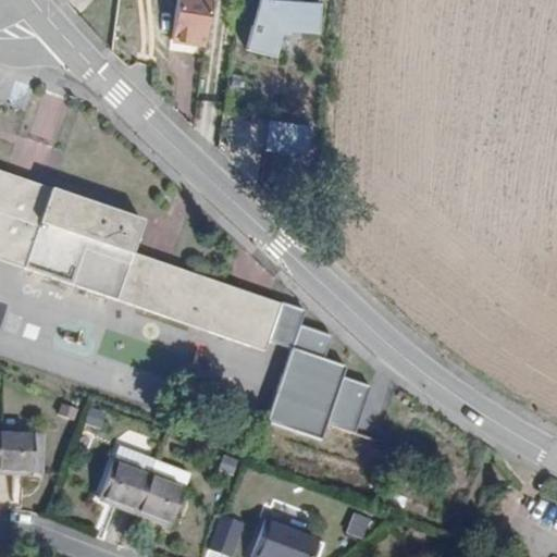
[(213,0),(177,0),(172,42),(207,48),(213,0)]
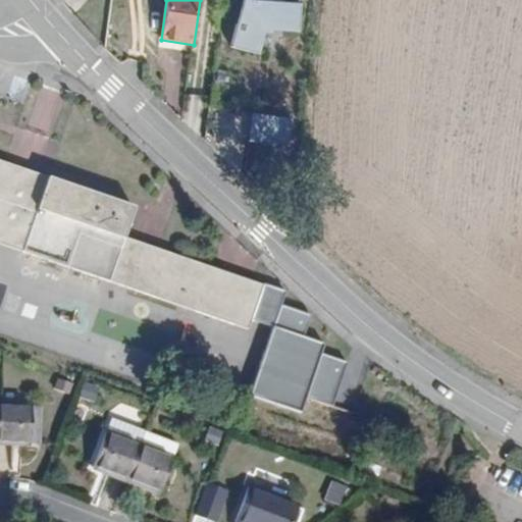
[(303,4),(262,0),(245,0),(231,47),(260,55),(267,30),(299,34),(303,4)]
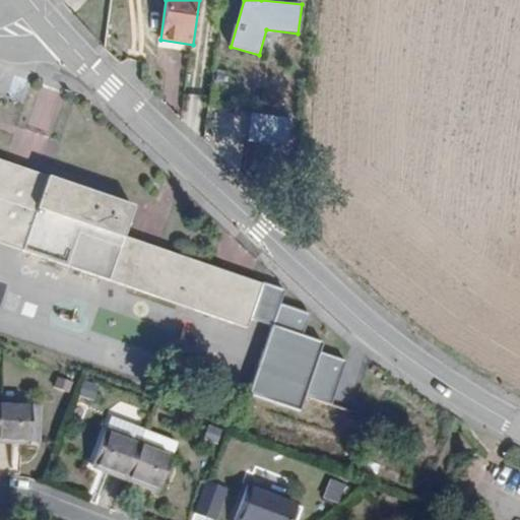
[(289,118),(253,112),(248,140),(284,146),(289,118)]
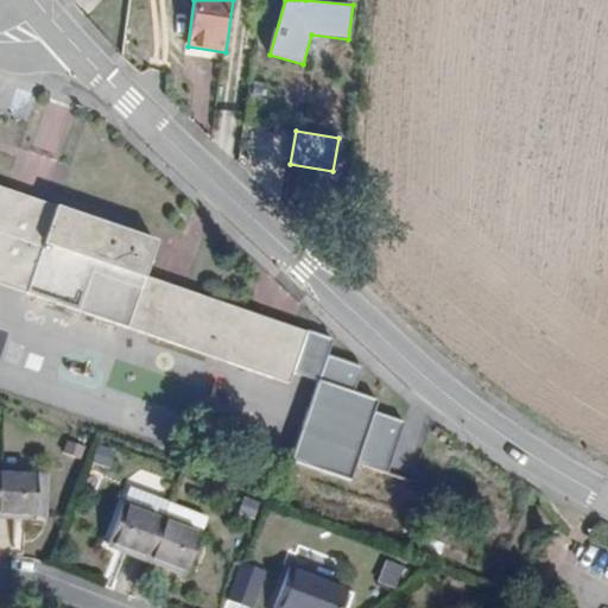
[(0,285),(27,295),(130,329),(291,382),(293,375),(318,384),(292,461),(352,480),(358,464),(387,474),(404,423),(375,413),(379,399),(355,392),(363,367),(328,355),(334,339),(149,278),(162,239),(61,204),(0,184),(0,285)]
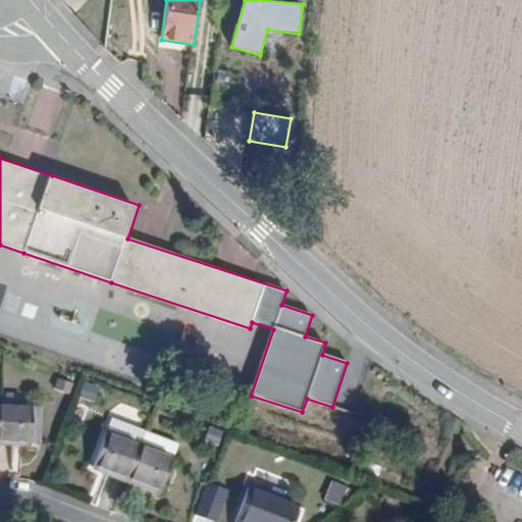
[(35,406),(1,406),(0,421),(0,444),(34,445),(34,444),(35,406)]
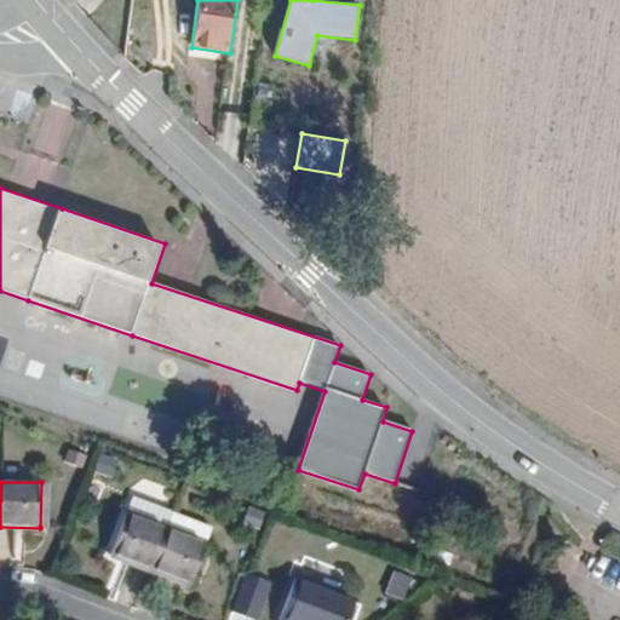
[(51,483),(41,482),(40,527),(50,527),(51,483)]
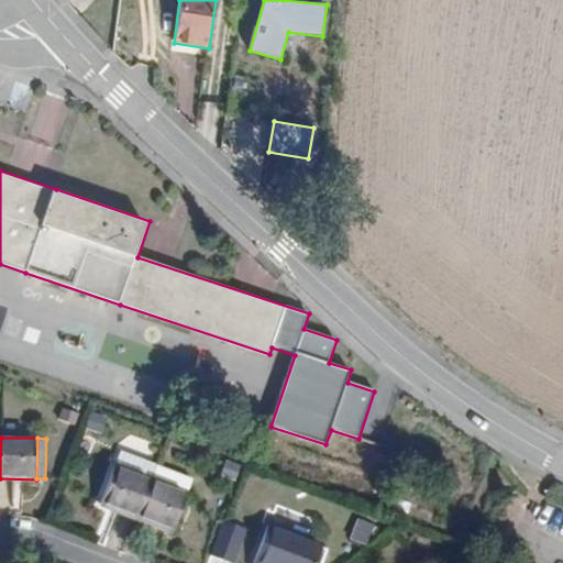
[(96,504),(142,520),(158,477),(111,461),(96,504)]
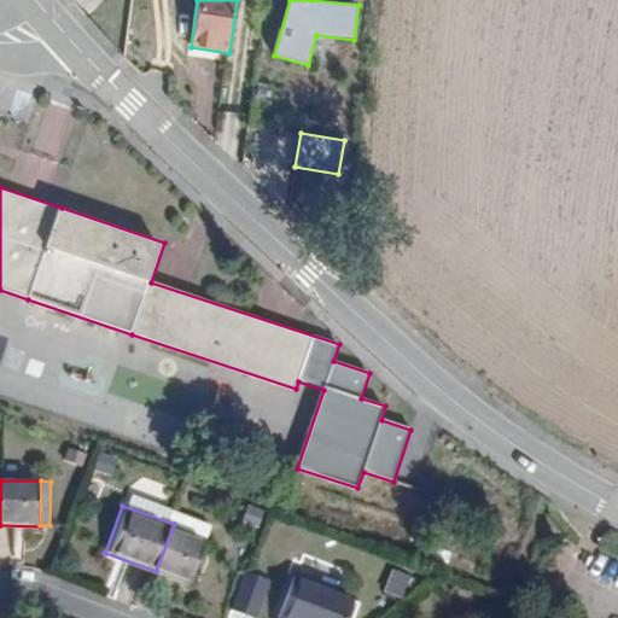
[(211,537),(174,524),(156,571),(193,584),(211,537)]
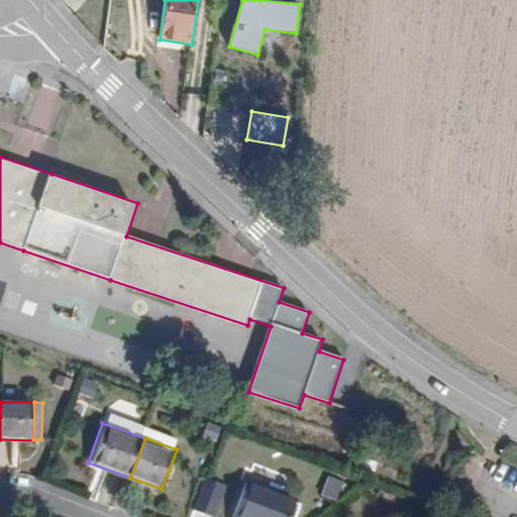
[(215,516),(227,486),(204,476),(191,508),(214,516),(215,516)]
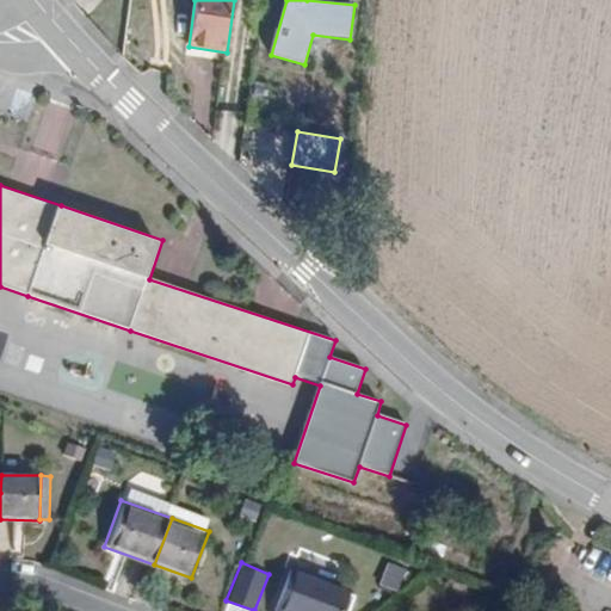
[(396,591),(401,567),(380,563),(375,587),(396,591)]
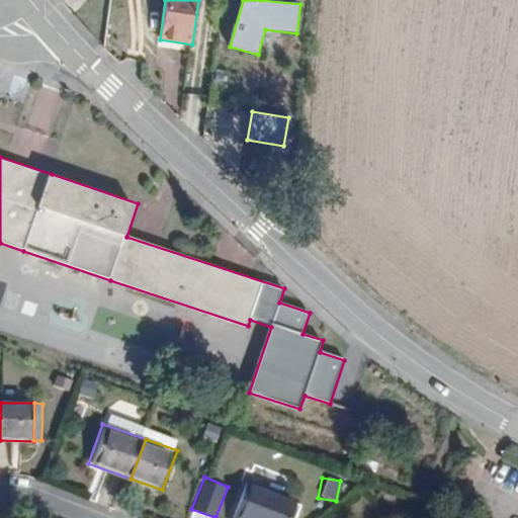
[(296,517),(303,504),(248,481),(232,517),(296,517)]
